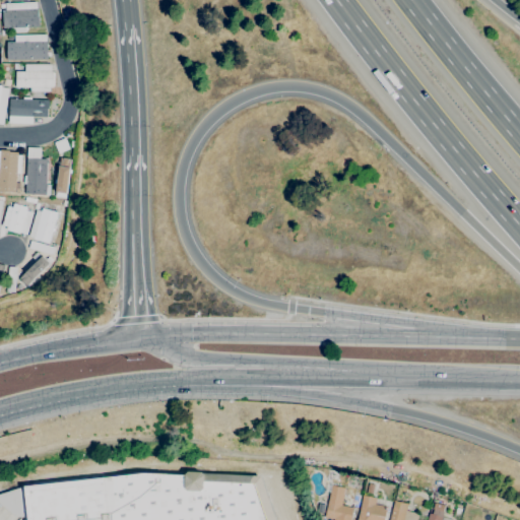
[(3,28),(2,10),(5,10),(5,7),(0,7),(0,3),(37,2),(37,8),(38,16),(39,16),(39,26),(3,28)]
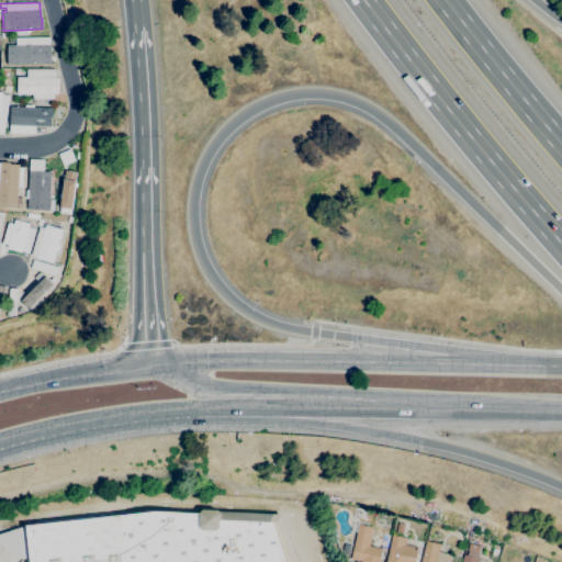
[(51,64),(7,65),(7,45),(15,45),(15,37),(49,37),(49,44),(51,44),(51,64)]
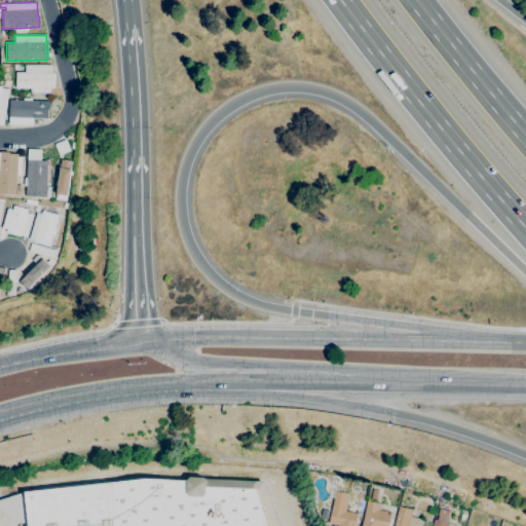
[(50,94),(30,94),(30,88),(15,88),(15,86),(14,86),(14,81),(15,81),(15,72),(25,72),(25,65),(51,65),(51,72),(53,72),(53,73),(54,73),(54,87),(53,87),(53,88),(50,88),(50,94)]
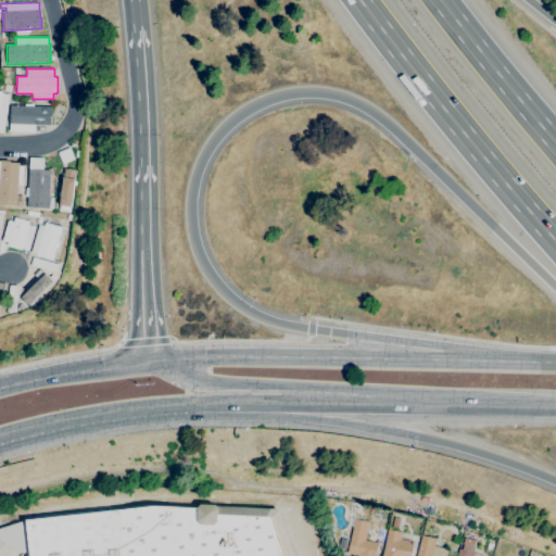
[(0,90),(1,91),(1,93),(9,95),(3,134),(0,133),(0,90)]
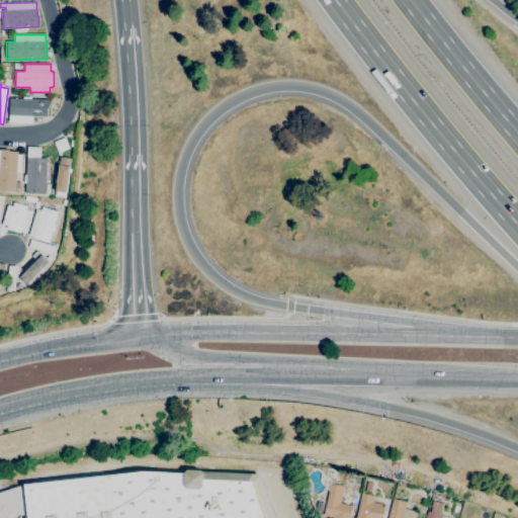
[(31,123),(8,122),(9,98),(22,98),(22,96),(30,97),(30,99),(49,99),(48,108),(47,108),(47,116),(32,116),(31,123)]
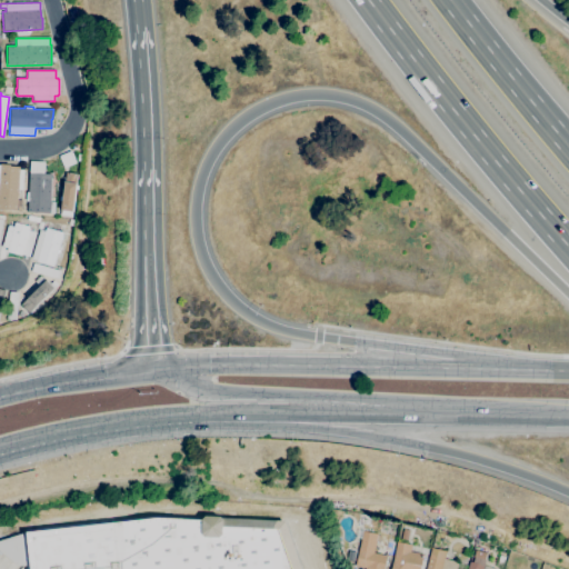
[(63,168),(59,156),(71,151),(76,163),(63,168)]
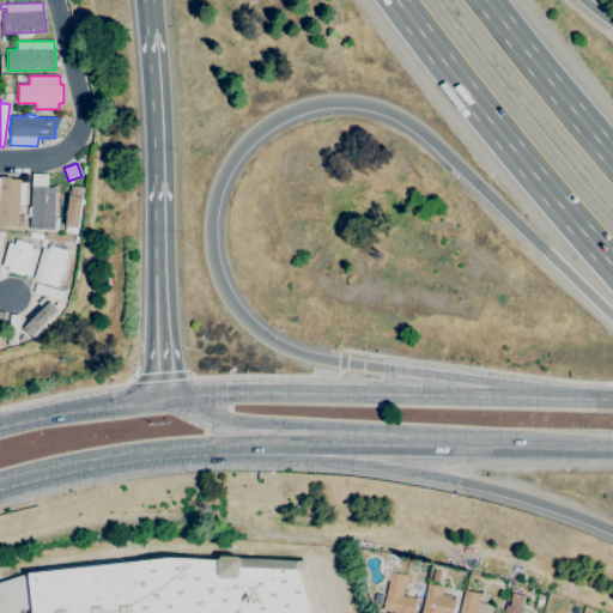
[(58,230),(29,229),(30,217),(28,217),(28,207),(30,207),(32,174),(48,175),(47,187),(55,188),(54,217),(59,218),(58,230)]
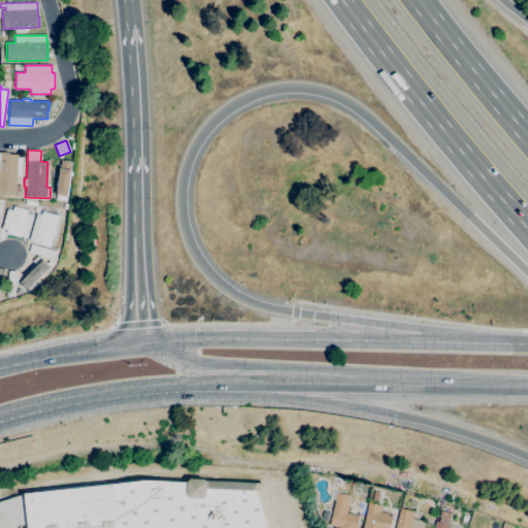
[(14,195),(0,194),(0,152),(9,153),(9,154),(18,155),(18,158),(22,158),(21,176),(17,176),(15,185),(20,186),(19,192),(15,192),(14,195)]
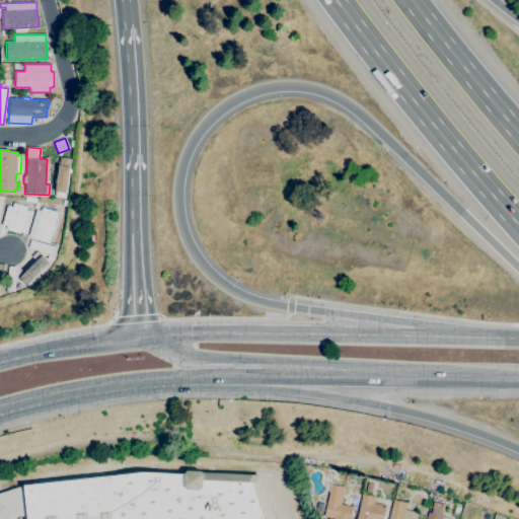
[(65,198),(55,197),(59,165),(60,157),(70,158),(69,167),(71,167),(70,175),(68,175),(66,193),(65,198)]
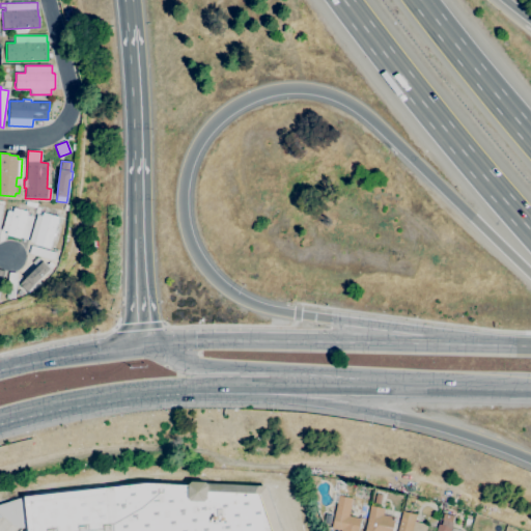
[(27,240),(20,238),(20,239),(6,235),(7,231),(1,230),(7,211),(12,212),(14,207),(26,212),(26,215),(33,217),(27,240)]
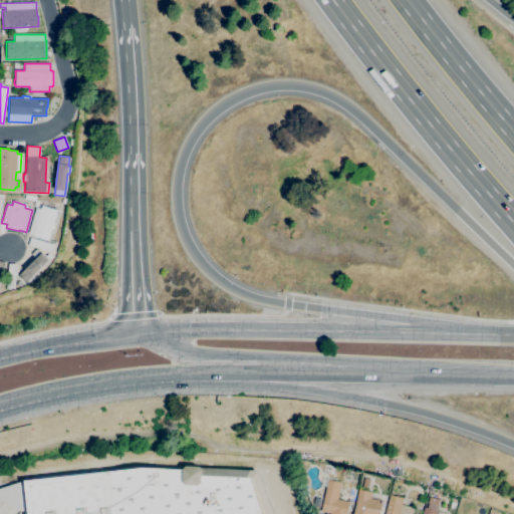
[(48,240),(32,236),(33,235),(28,234),(35,208),(40,209),(41,206),(56,210),(48,240)]
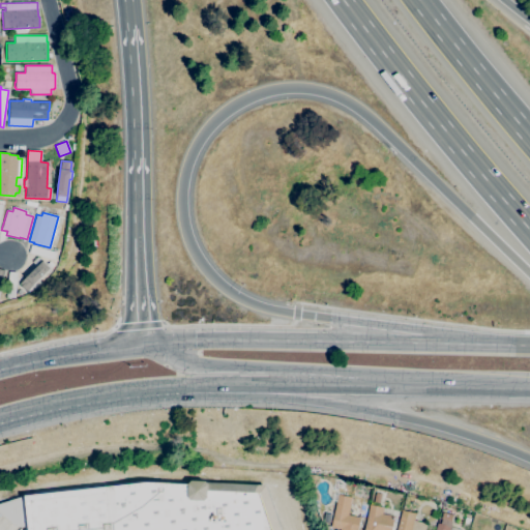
[(54,260),(29,253),(31,245),(56,252),(54,260)]
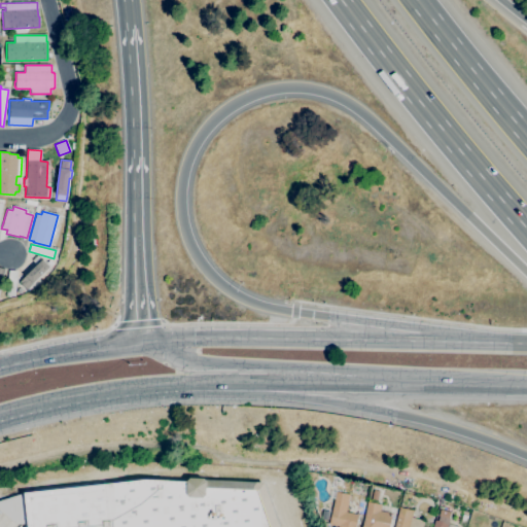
[(27,289),(20,282),(36,265),(32,260),(37,255),(41,260),(42,259),(45,262),(49,259),(54,264),(49,267),(33,284),(33,283),(27,289)]
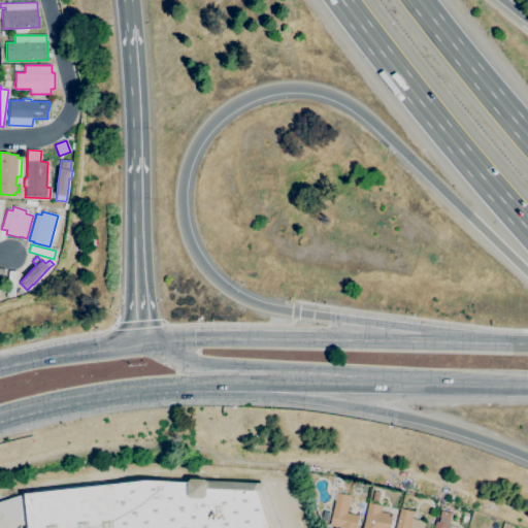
[(14,297),(6,296),(8,270),(17,271),(14,297)]
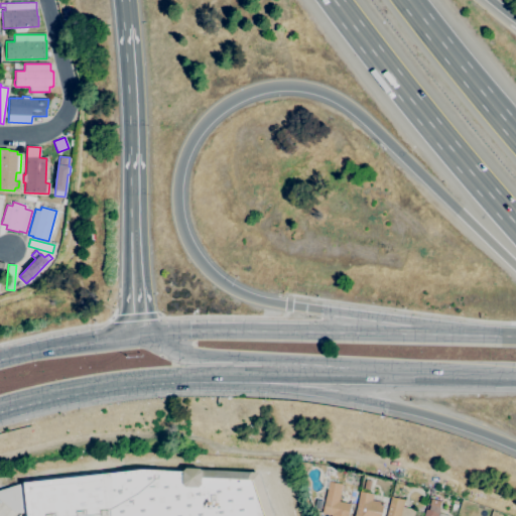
[(24,515),(24,513),(16,513),(0,500),(0,491),(21,484),(21,481),(99,471),(102,474),(102,475),(142,470),(183,472),(183,471),(186,469),(258,472),(272,515),(24,515)]
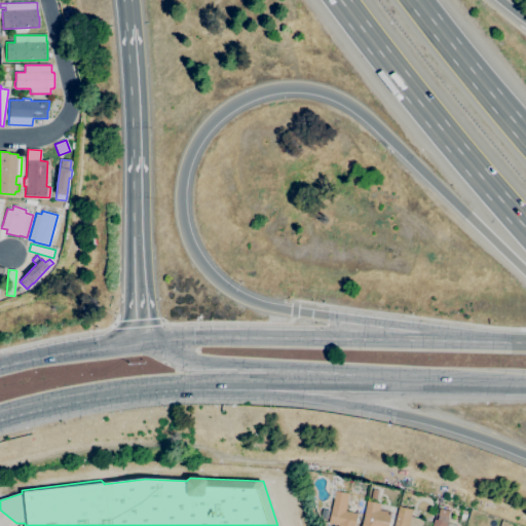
[(354,525),(336,525),(337,525),(328,523),(335,491),(349,494),(348,495),(351,495),(350,501),(347,500),(345,511),(358,514),(354,525)]
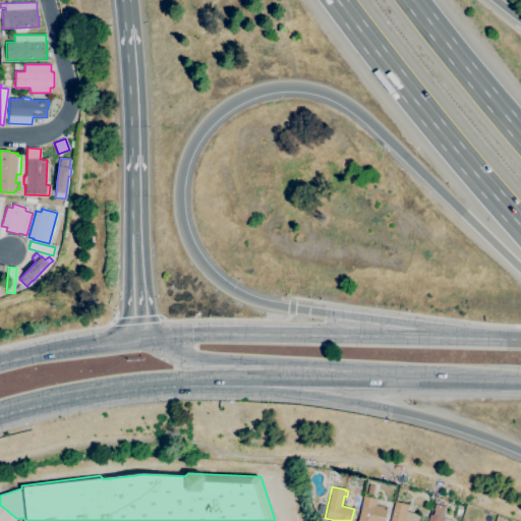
[(357,520),(363,497),(377,499),(375,505),(388,508),(385,520),(357,520)]
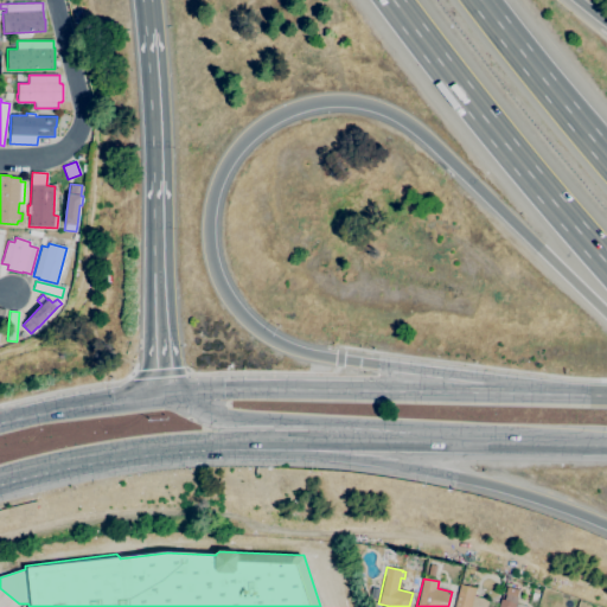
[(454,606),(460,585),(475,588),(474,596),(489,600),(486,606),(454,606)]
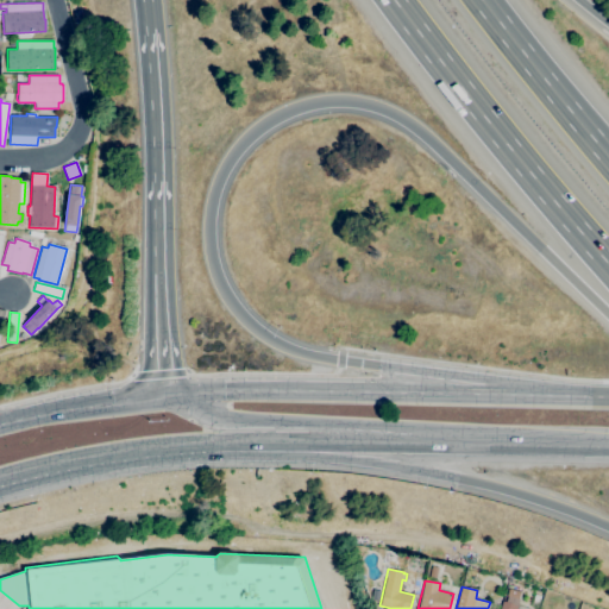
[(378,601),(371,600),(372,589),(381,591),(378,601)]
